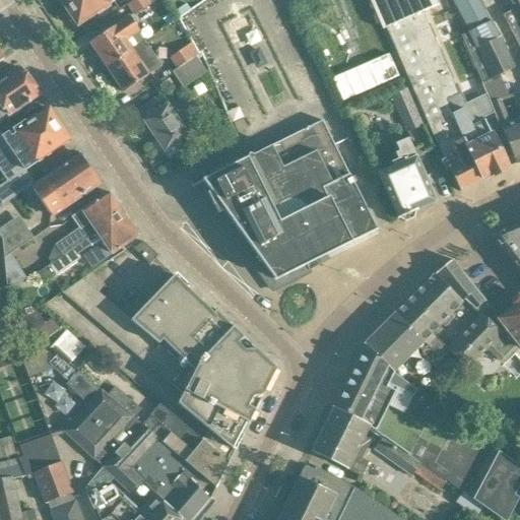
[(112,0),(59,0),(76,25),(96,12),(99,15),(110,7),(109,4),(113,1),(112,0)]
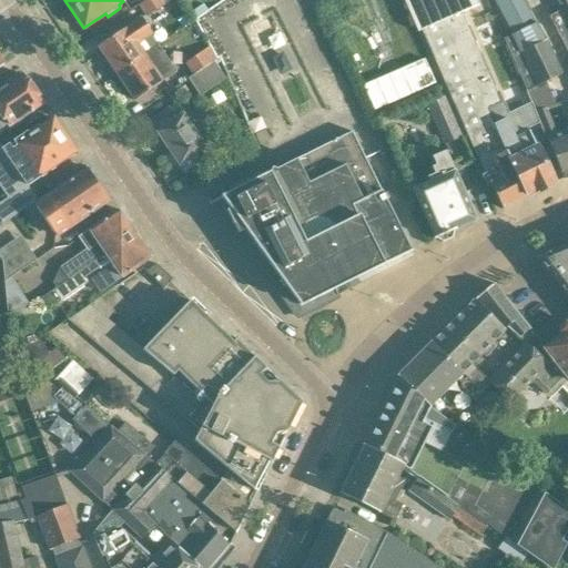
[(146,0),(140,4),(146,16),(170,0),(146,0)]
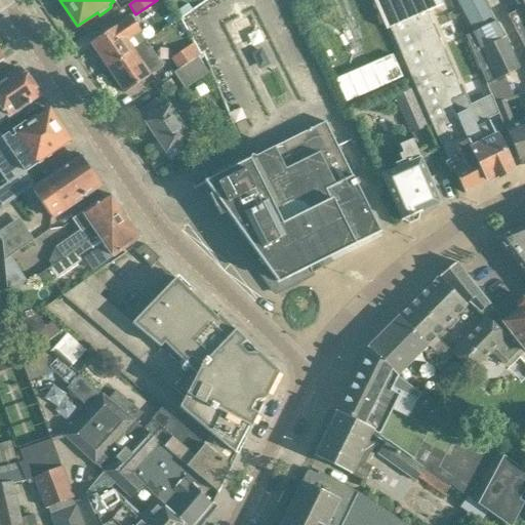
[(256,0),(260,13),(278,7),(294,55),(284,58),(288,72),(312,64),(291,2),(296,0),(295,0),(256,0)]
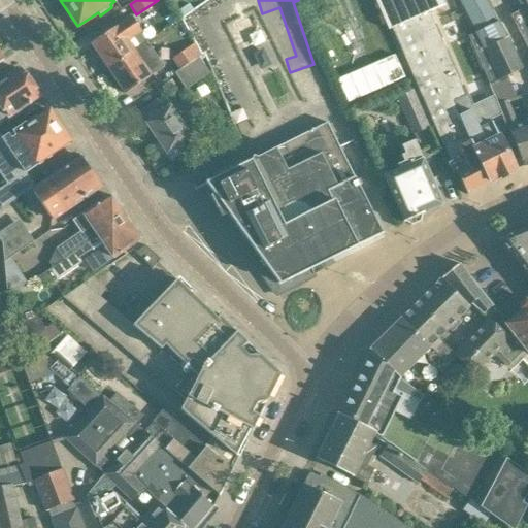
[(337,0),(329,0),(316,6),(329,35),(322,38),(328,54),(336,50),(334,46),(354,37),(337,0)]
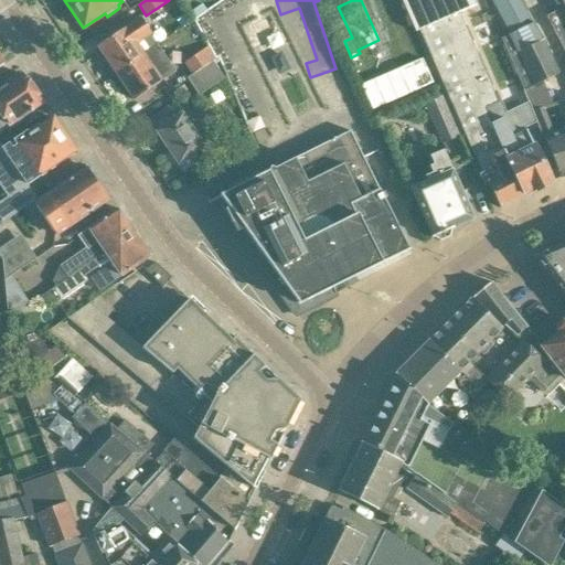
[(386,0),(361,0),(379,40),(401,31),(402,35),(409,31),(403,16),(395,19),(386,0)]
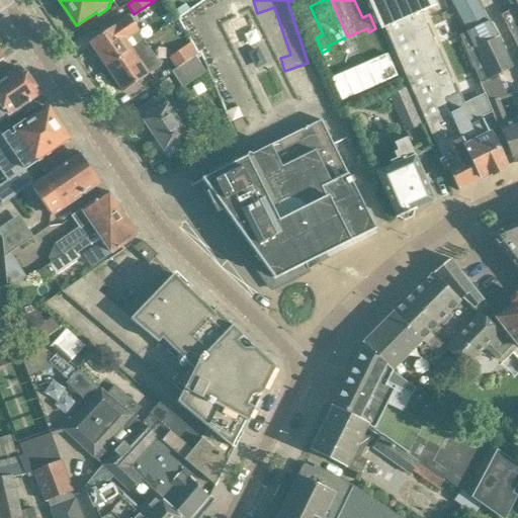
[(366,0),(380,30),(384,28),(409,86),(435,146),(449,172),(458,190),(482,179),(451,113),(445,99),(444,99),(439,88),(451,82),(421,11),(436,5),(434,0),(366,0)]
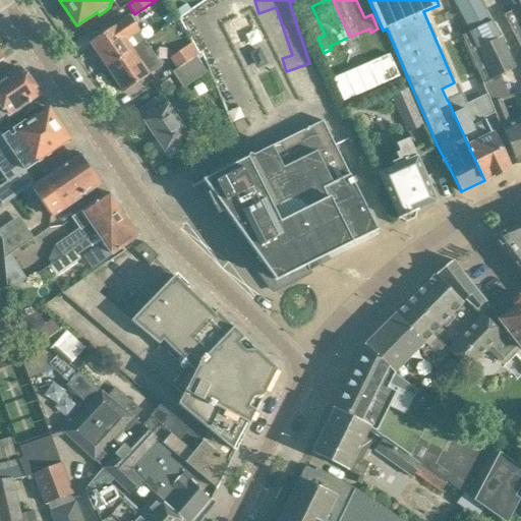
[(453,0),(461,14),(471,32),(463,36),(517,164),(520,162),(520,117),(520,118),(513,96),(509,97),(500,75),(515,67),(490,19),(479,0),(453,0)]
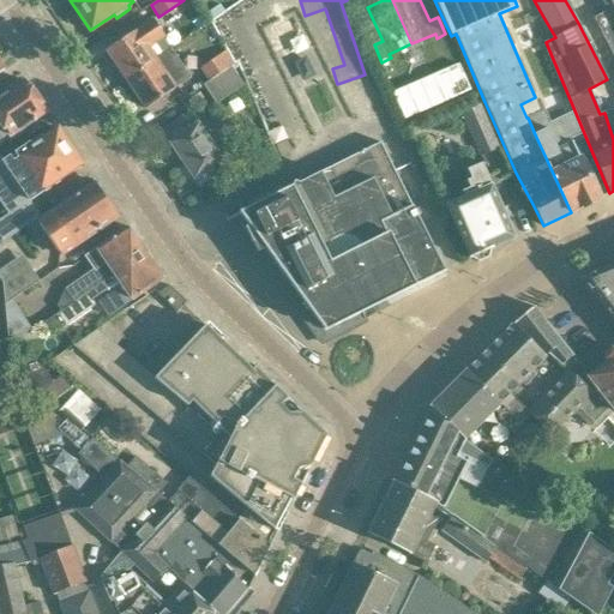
[(606,12),(594,18),(613,56),(613,11),(613,10),(607,13),(606,12)]
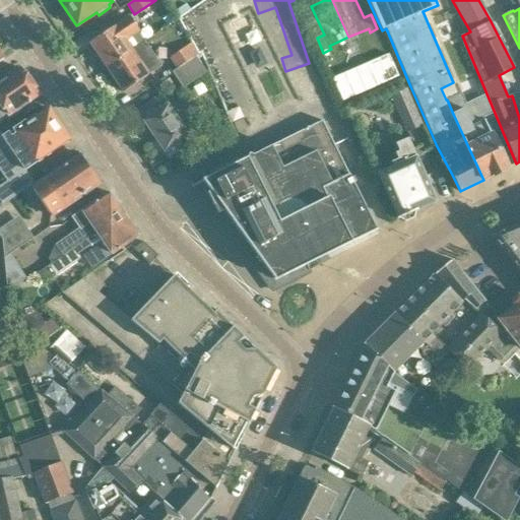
[(144,42),(135,27),(136,26),(129,16),(90,43),(107,67),(125,55),(125,54),(144,42)]
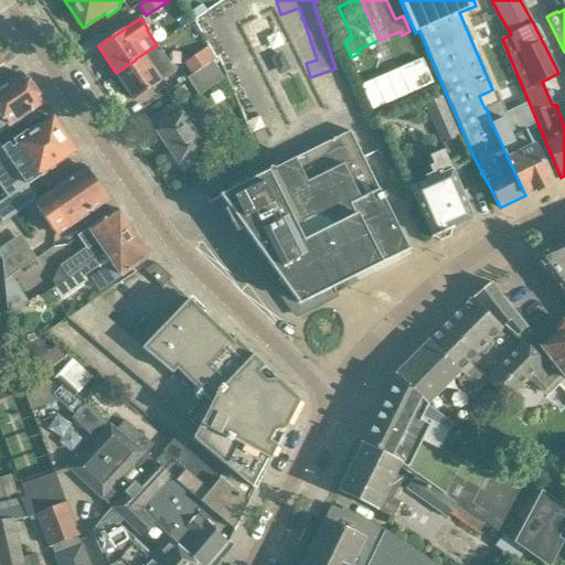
[(194,75),(212,62),(216,59),(209,46),(187,62),(194,75)]
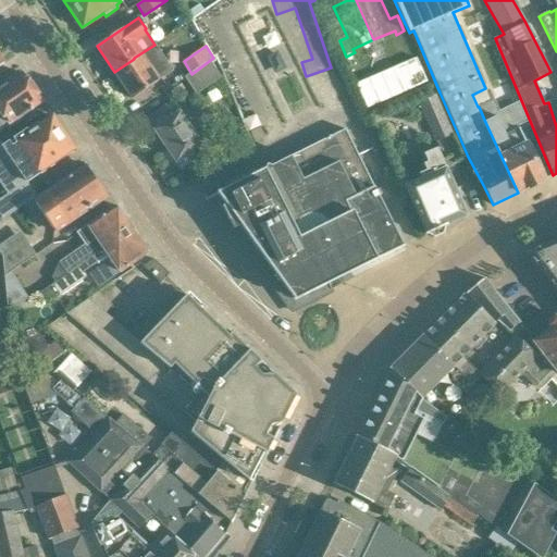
[(133,99),(150,87),(163,78),(156,67),(145,75),(134,59),(114,72),(133,99)]
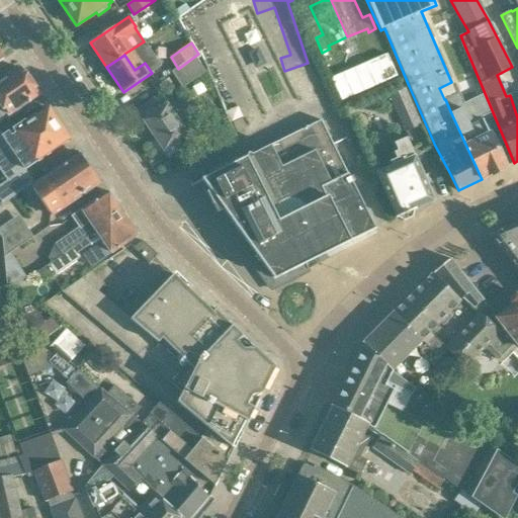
[(194,57),(178,69),(168,75),(178,89),(203,71),(194,57)]
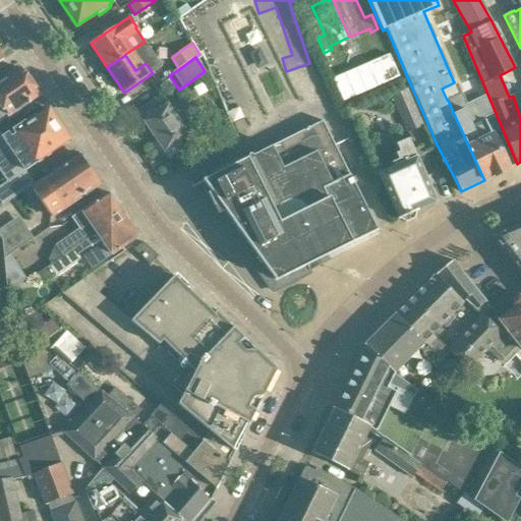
[(0,120),(3,119),(7,116),(9,119),(20,111),(18,108),(22,106),(39,95),(38,93),(21,69),(0,83),(0,120)]
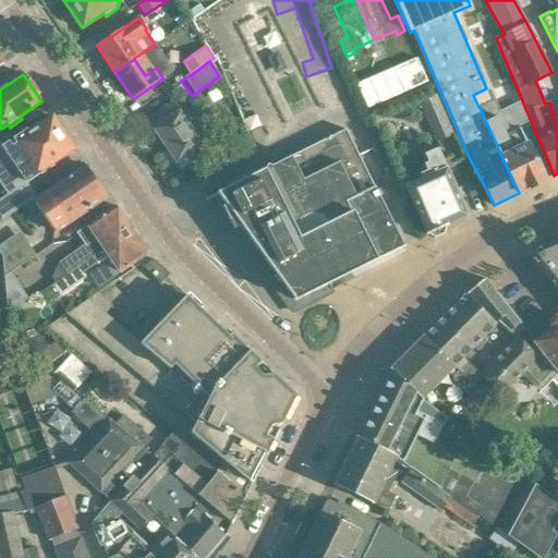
[(478,107),(480,107),(492,101),(486,88),(473,95),(478,107)]
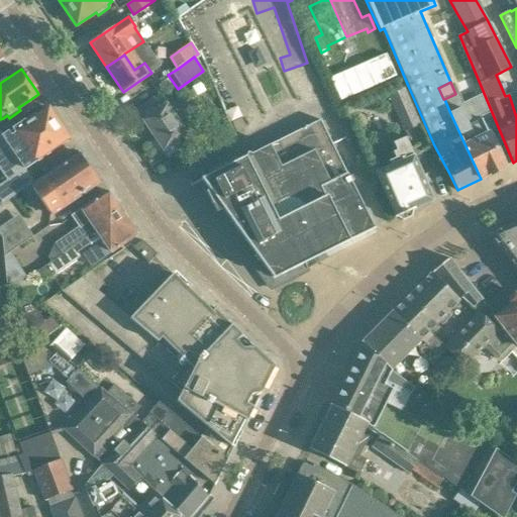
[(395,91),(389,94),(406,131),(421,124),(405,87),(395,91)]
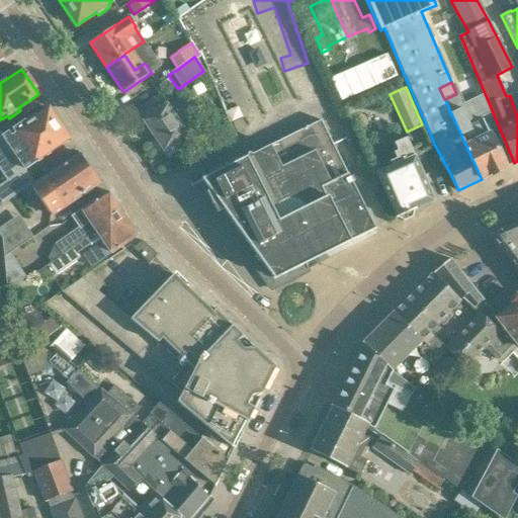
[(455,94),(445,99),(451,113),(482,179),(506,167),(483,120),(483,121),(473,103),(461,109),(455,94)]
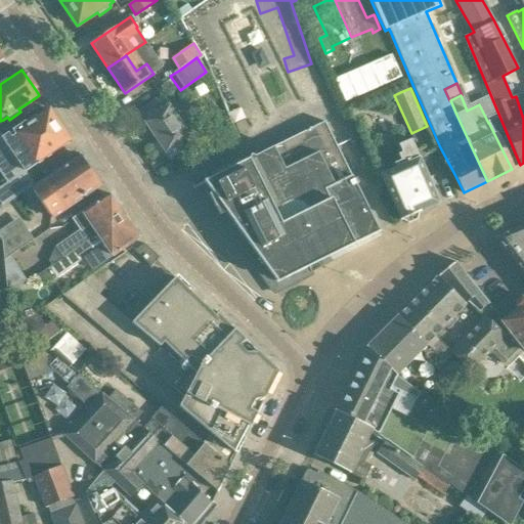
[(199,131),(189,117),(184,120),(179,113),(175,116),(169,106),(162,96),(138,113),(145,122),(145,123),(166,153),(167,153),(171,158),(183,149),(179,144),(199,131)]
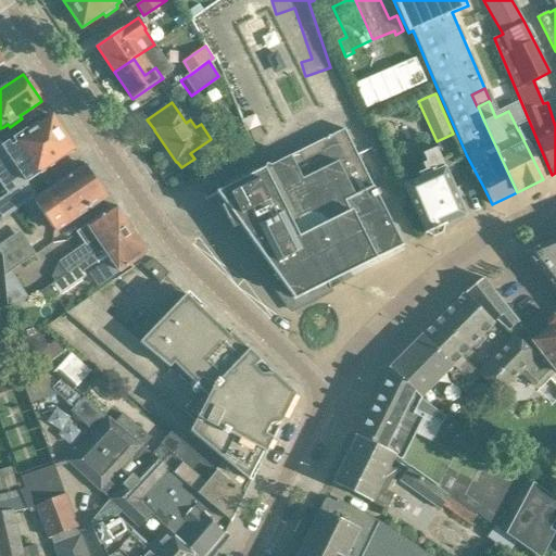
[(29,133),(27,130),(3,148),(0,143),(0,178),(3,184),(20,173),(26,182),(42,172),(43,174),(54,166),(52,163),(74,149),(52,117),(29,133)]
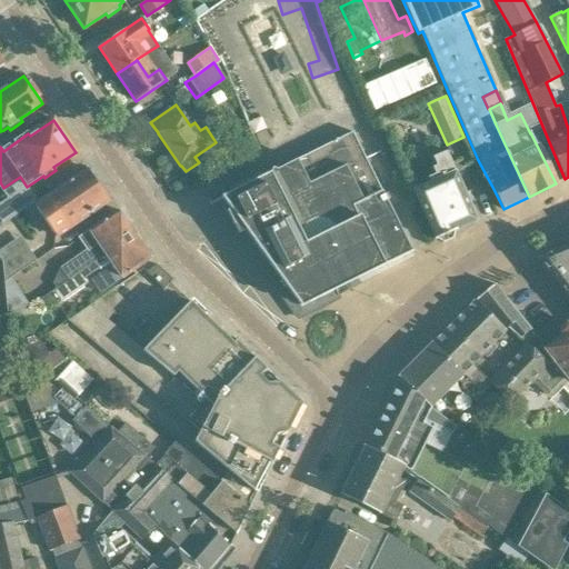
[(266,130),(256,135),(260,146),(271,140),(266,130)]
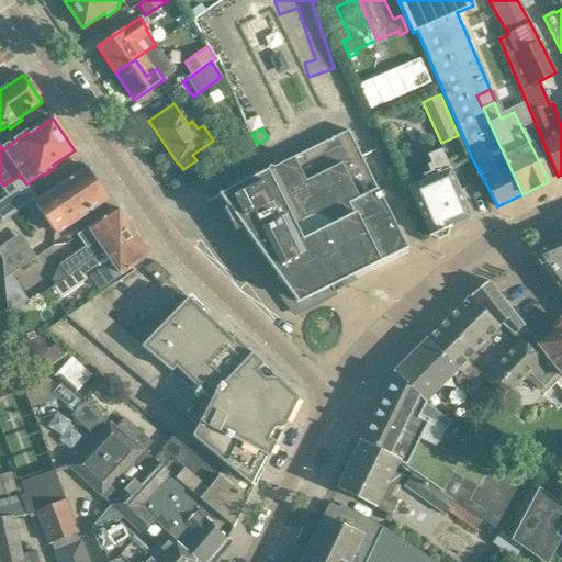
[(378,263),(407,249),(348,131),(292,158),(312,199),(325,225),(263,256),(281,280),(274,285),(294,313),(330,287),(334,292),(339,290),(338,289),(349,283),(344,272),(347,270),(361,259),(366,253),(373,256),(377,261),(377,262),(378,263)]
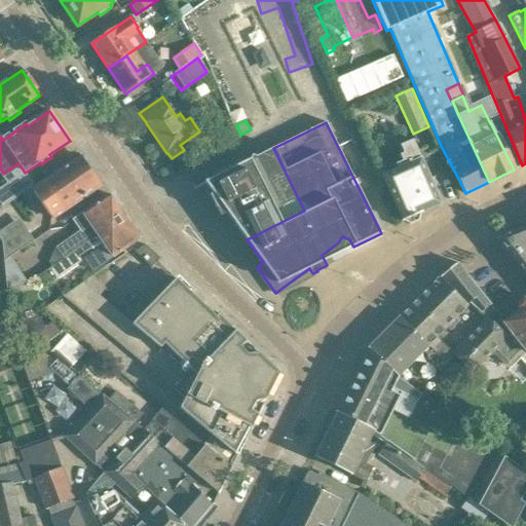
[(437,186),(434,179),(429,180),(412,141),(399,146),(403,155),(399,156),(402,162),(395,165),(397,170),(382,176),(402,222),(404,221),(410,225),(419,221),(420,214),(441,204),(434,187),(437,186)]
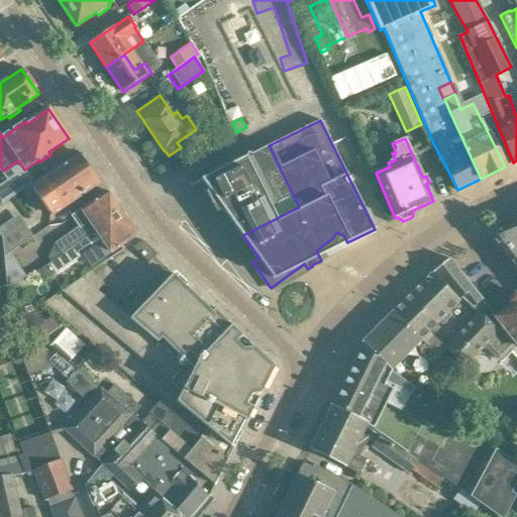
[(218,216),(225,213),(287,183),(269,145),(190,185),(191,187),(201,182),(218,216)]
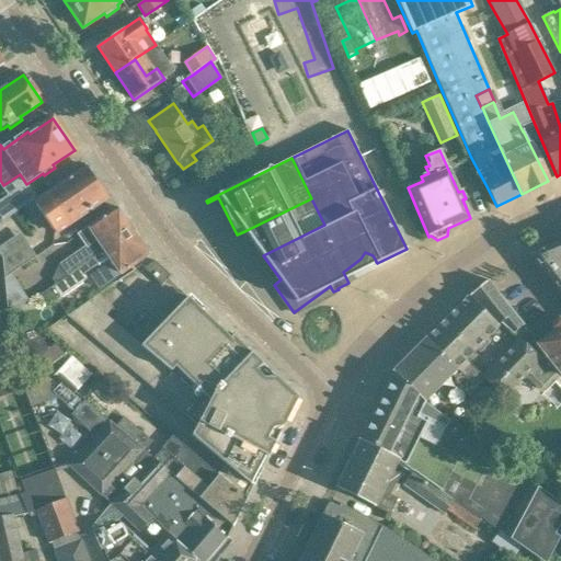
[(57,232),(89,210),(107,197),(87,167),(36,202),(57,232)]
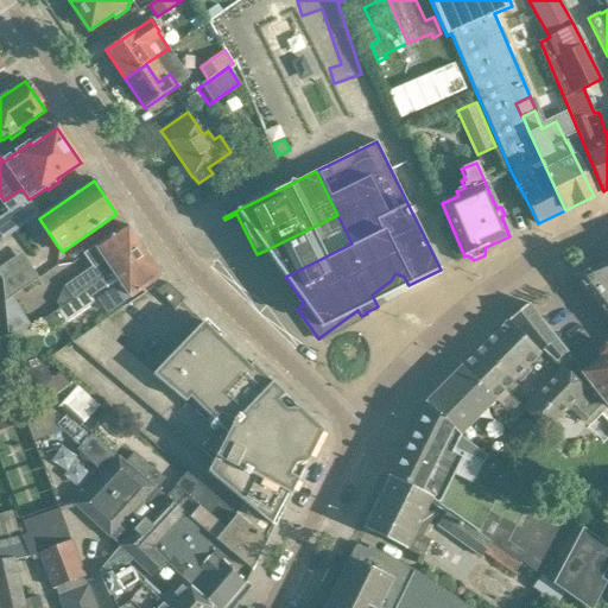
[(265,251),(285,277),(352,244),(337,215),(265,251)]
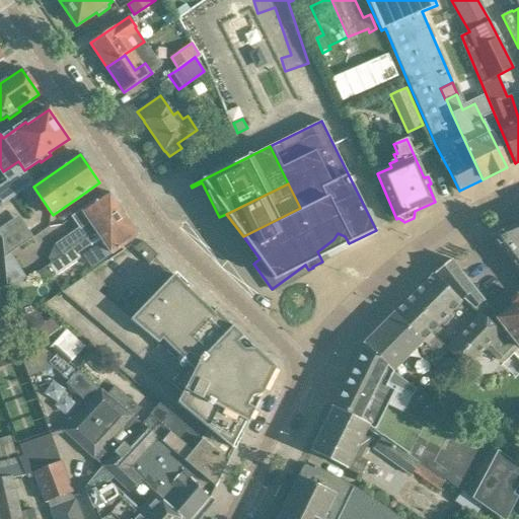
[(38,275),(124,214),(108,193),(82,211),(71,217),(79,229),(65,238),(55,244),(49,257),(51,263),(36,273),(38,275)]
